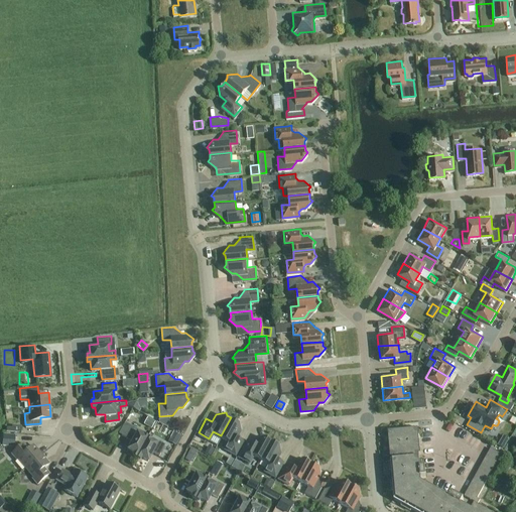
[(151,425),(155,418),(147,414),(144,421),(151,425)]
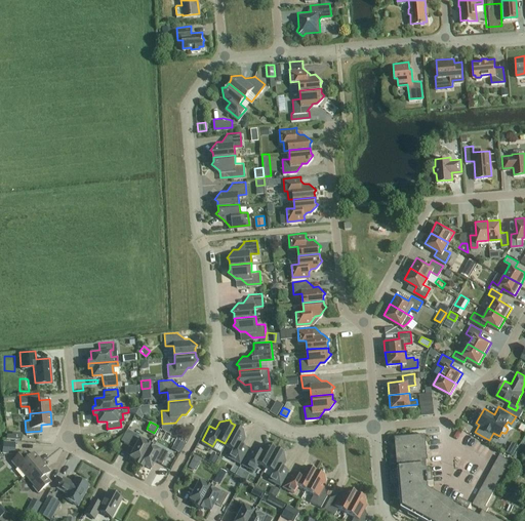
[(239,427),(235,425),(225,443),(232,447),(229,454),(240,461),(247,446),(243,444),(242,441),(245,436),(242,426),(239,427)]
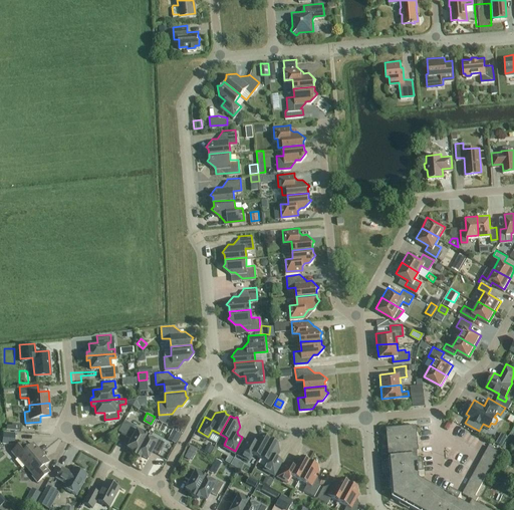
[(138,426),(132,422),(124,418),(118,429),(125,433),(124,434),(131,437),(126,446),(133,449),(132,452),(136,454),(149,429),(146,427),(143,432),(137,429),(138,426)]
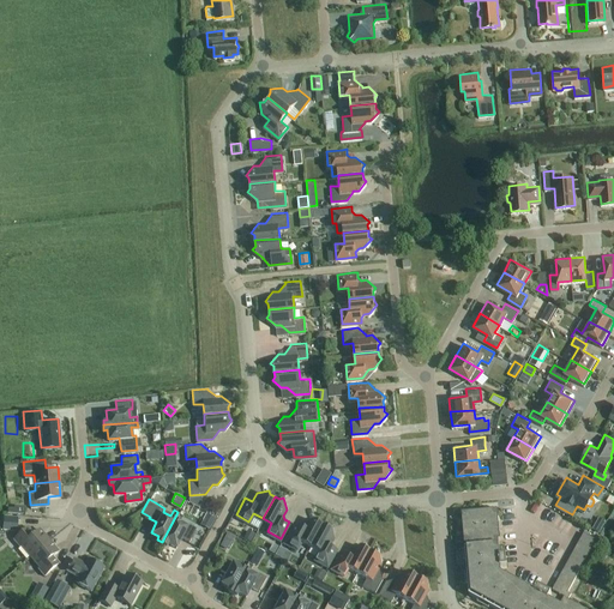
[(498,507),(462,511),(469,591),(500,608),(584,608),(566,600),(571,591),(567,590),(596,537),(583,530),(552,586),(564,594),(563,597),(564,598),(561,603),(548,597),(552,591),(537,584),(535,589),(501,571),(501,565),(507,565),(506,554),(500,554),(499,537),(500,537),(498,507)]
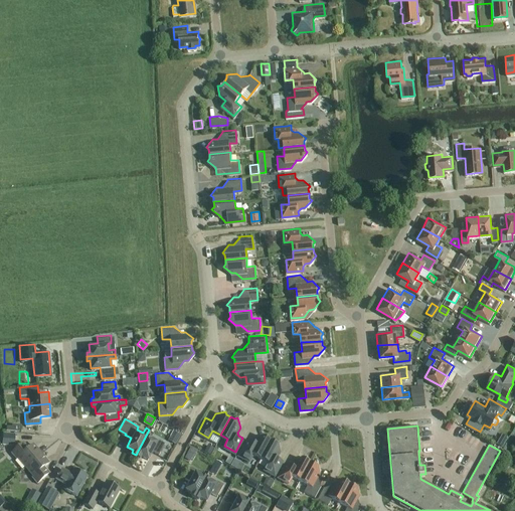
[(173,429),(168,438),(176,442),(181,433),(173,429)]
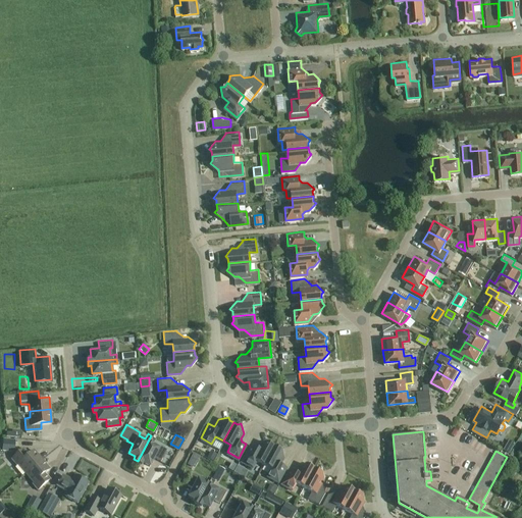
[(151,435),(138,461),(141,463),(143,460),(149,464),(154,456),(160,459),(166,448),(160,444),(158,446),(152,443),(155,437),(151,435)]
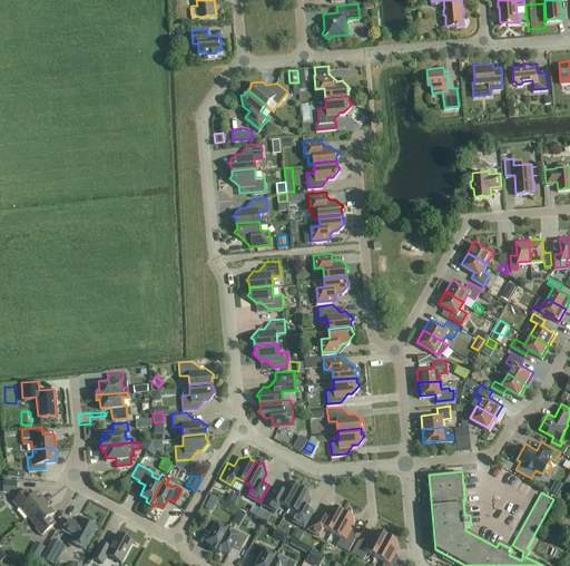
[(2,490),(16,491),(17,478),(3,477),(2,490)]
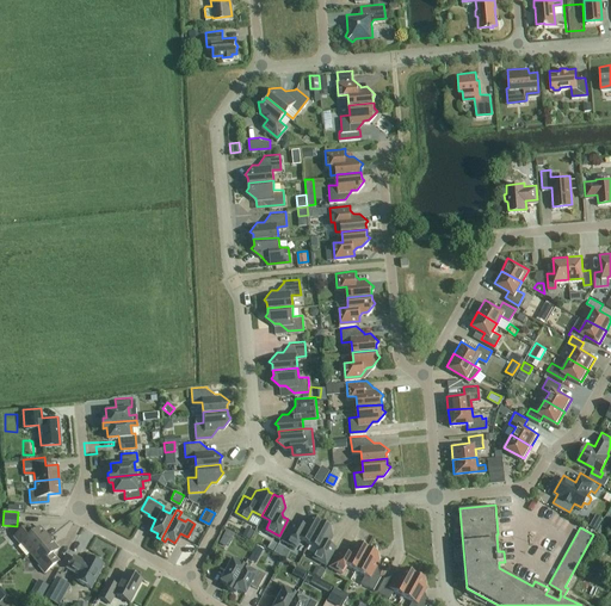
[(597,527),(604,515),(597,512),(590,524),(597,527)]
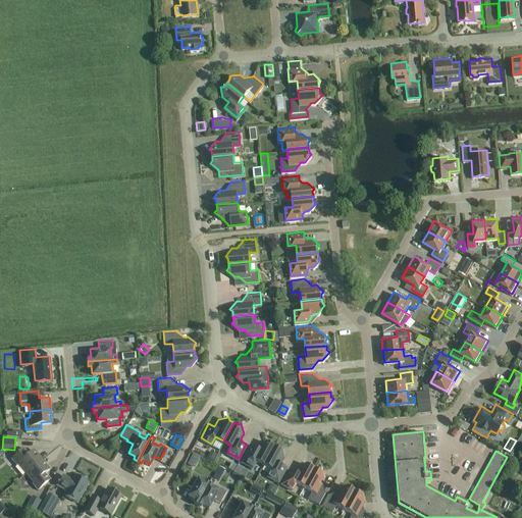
[(256,459),(263,463),(273,445),(269,443),(268,438),(259,442),(256,446),(250,443),(241,460),(252,466),(256,459)]
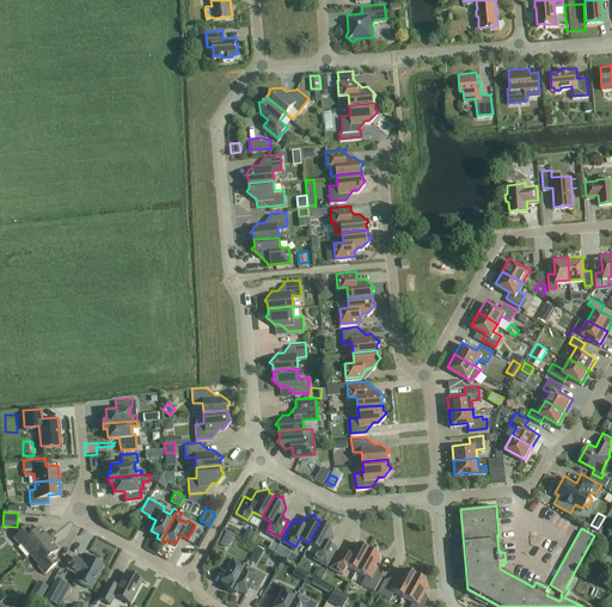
[(320,521),(308,543),(318,547),(313,556),(326,563),(336,546),(331,543),(330,539),(332,534),(330,522),(325,523),(320,521)]
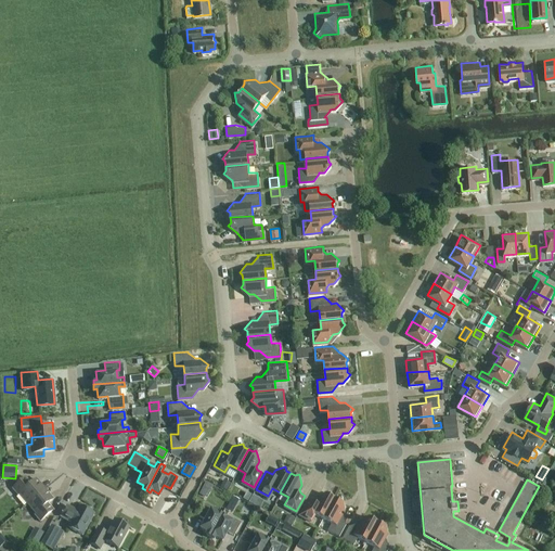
[(30,481),(25,474),(11,486),(17,492),(18,490),(27,501),(43,486),(36,476),(30,481)]
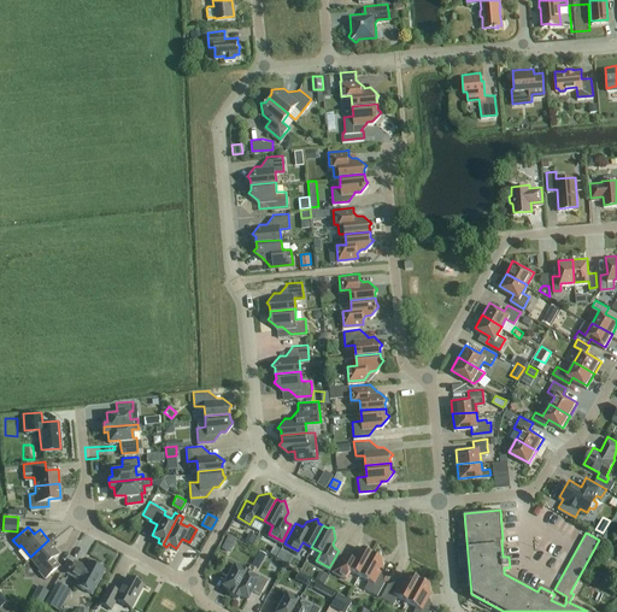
[(248,529),(245,537),(252,541),(257,534),(248,529)]
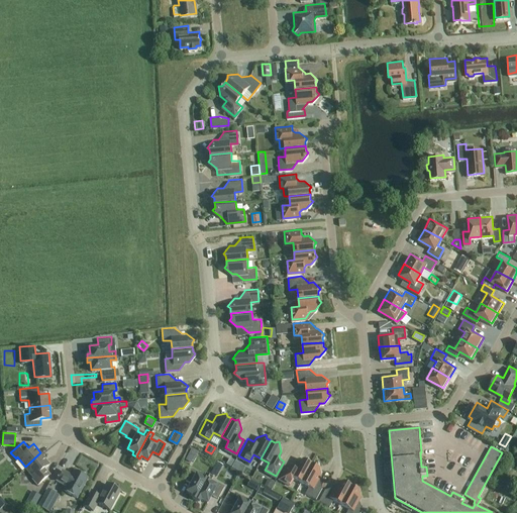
[(192,445),(186,456),(193,460),(199,449),(192,445)]
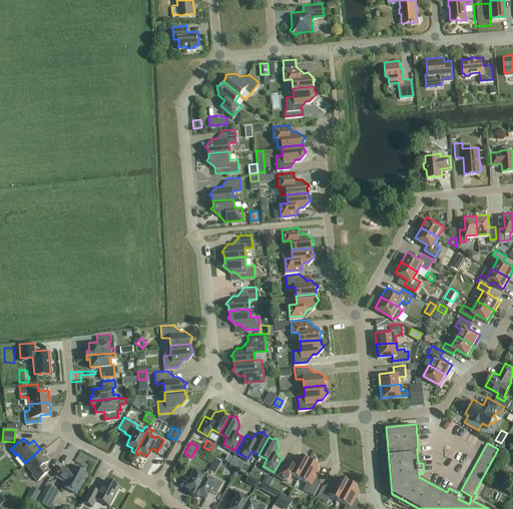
[(48,459),(40,449),(25,463),(33,472),(31,473),(36,479),(47,470),(42,464),(48,459)]
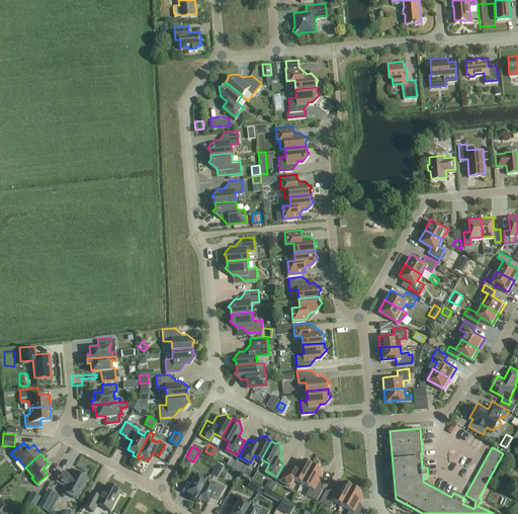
[(292,467),(286,463),(279,478),(289,484),(293,477),(301,482),(312,462),(308,460),(307,457),(296,460),(292,467)]
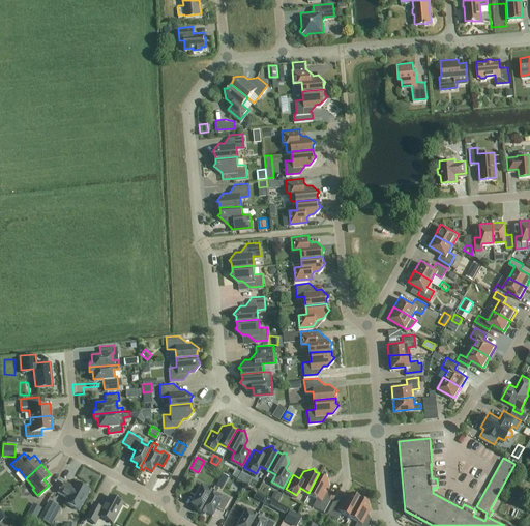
[(223,470),(218,478),(225,481),(229,474),(223,470)]
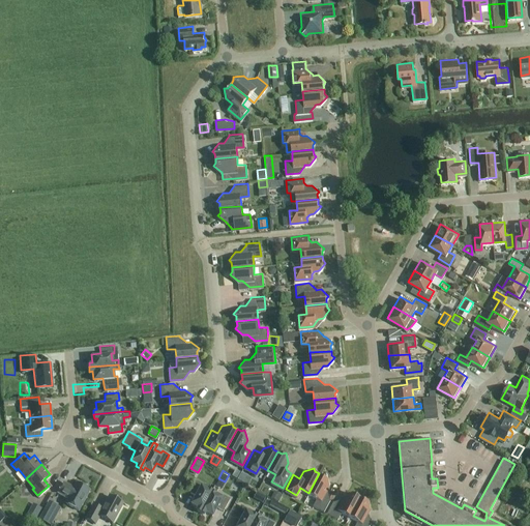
[(323,476),(319,473),(308,493),(316,497),(313,504),(324,509),(330,498),(324,495),(329,485),(326,475),(323,476)]
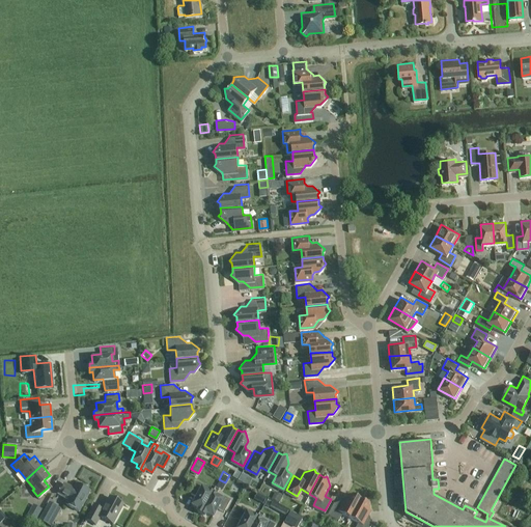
[(203,482),(196,478),(189,491),(196,495),(191,503),(198,506),(196,509),(200,511),(215,486),(211,483),(207,489),(201,486),(203,482)]
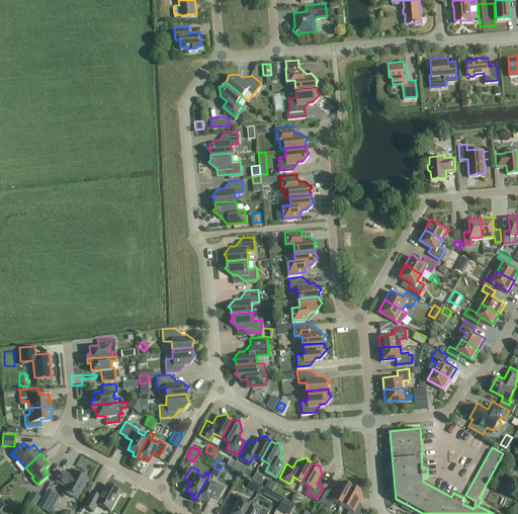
[(87,477),(74,469),(72,474),(62,468),(56,480),(66,485),(63,489),(76,497),(87,477)]
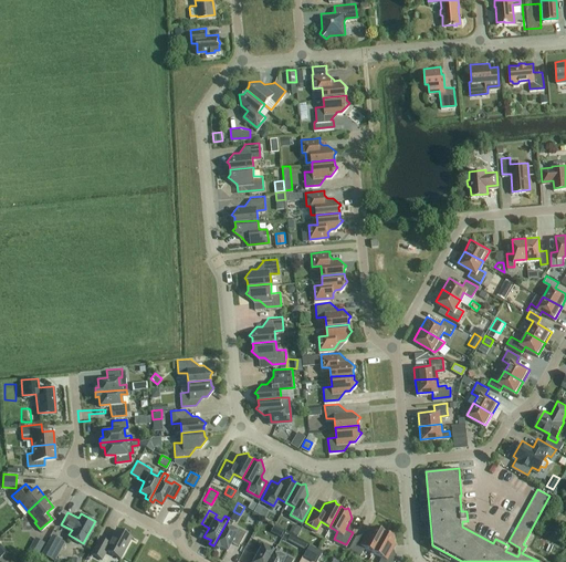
[(232,520),(229,518),(213,545),(218,548),(219,544),(227,549),(231,540),(238,543),(245,530),(238,527),(237,529),(230,526),(232,520)]
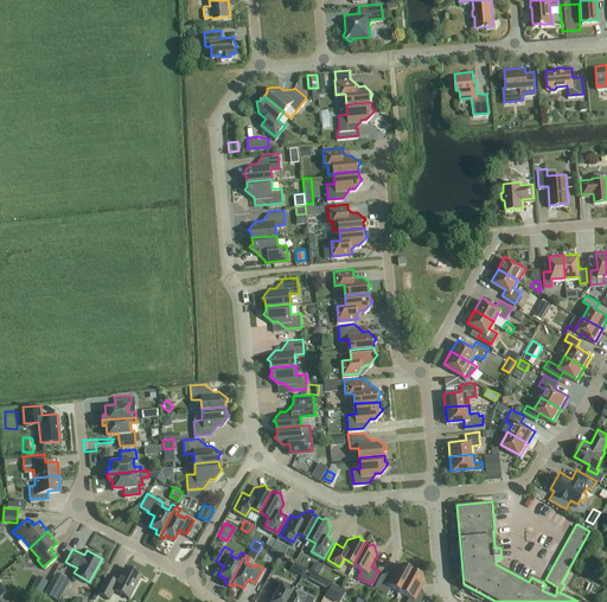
[(285,568),(289,561),(280,555),(275,562),(285,568)]
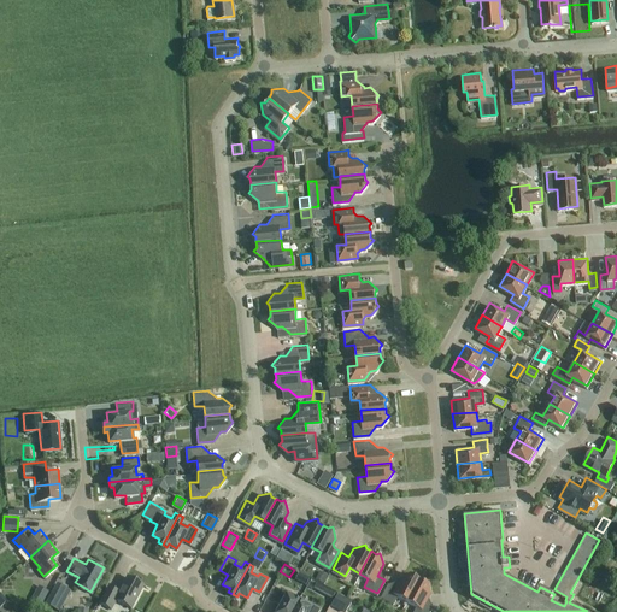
[(322,580),(327,571),(318,568),(315,575),(322,580)]
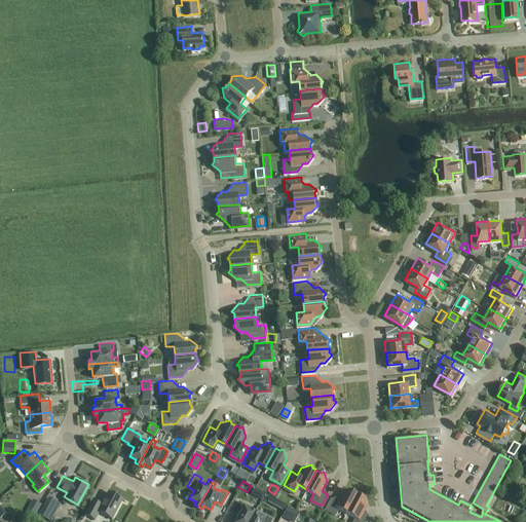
[(352,490),(351,487),(342,489),(337,499),(330,496),(324,508),(335,514),(339,507),(346,511),(357,492),(352,490)]
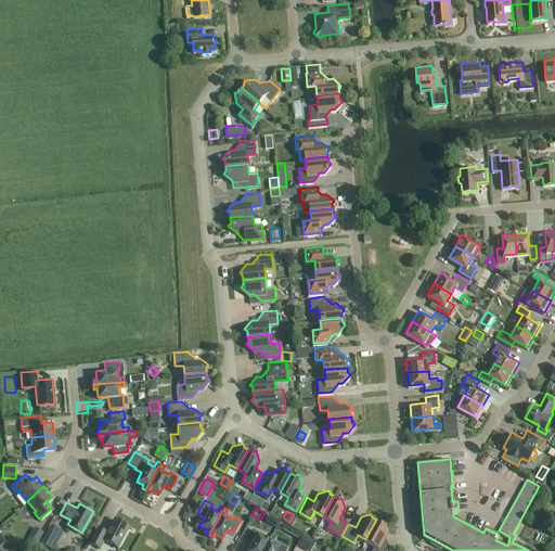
[(117,545),(128,525),(114,516),(105,530),(97,526),(89,540),(100,546),(104,538),(117,545)]
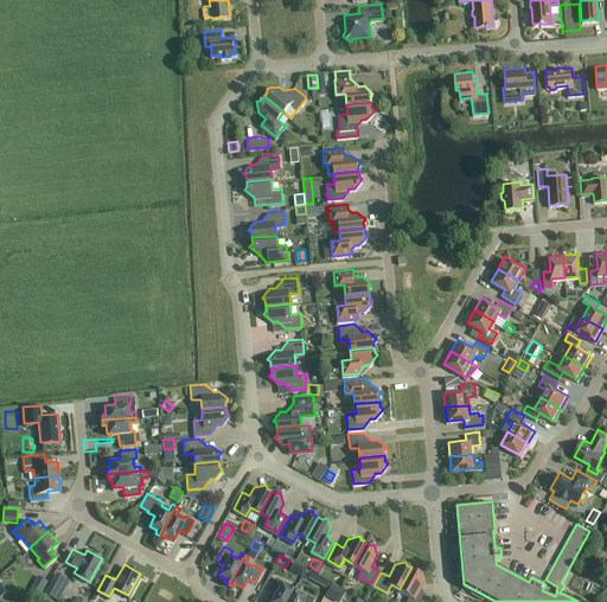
[(411,568),(400,589),(409,594),(404,601),(421,601),(425,596),(417,591),(423,581),(421,569),(416,570),(411,568)]
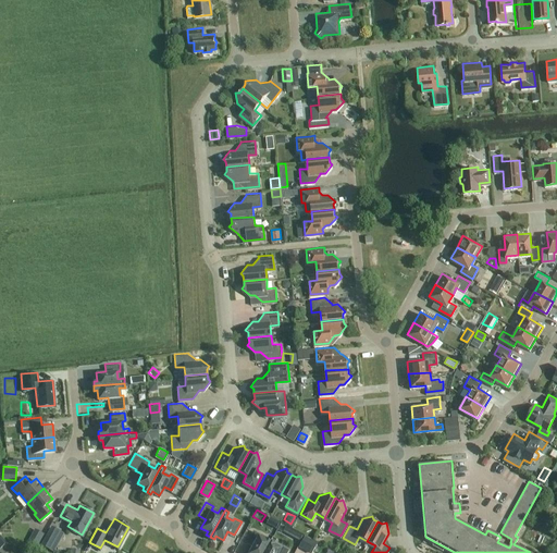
[(51,524),(40,543),(53,551),(64,531),(51,524)]
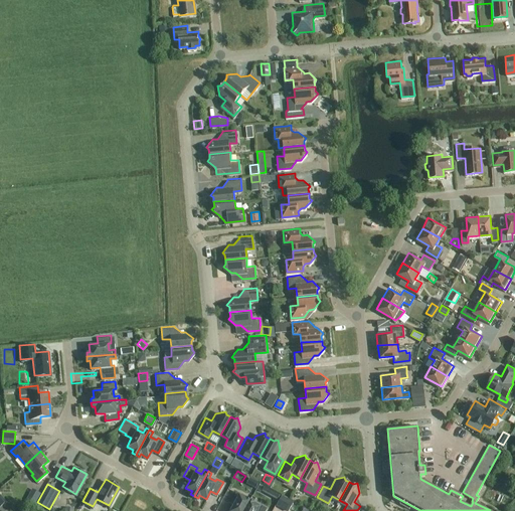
[(264,484),(262,489),(267,492),(270,487),(264,484)]
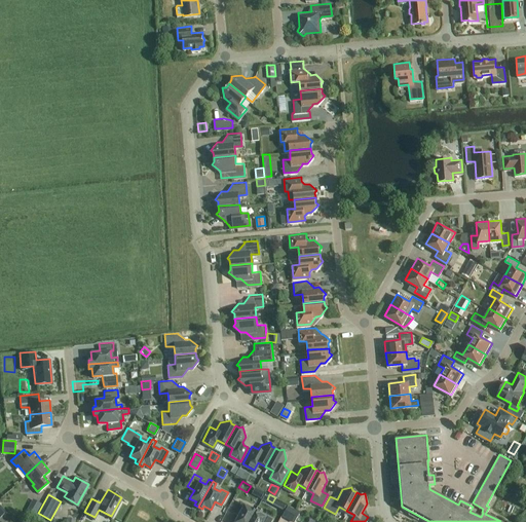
[(36,513),(41,501),(33,496),(27,508),(28,509),(26,513),(29,515),(32,516),(34,512),(36,513)]
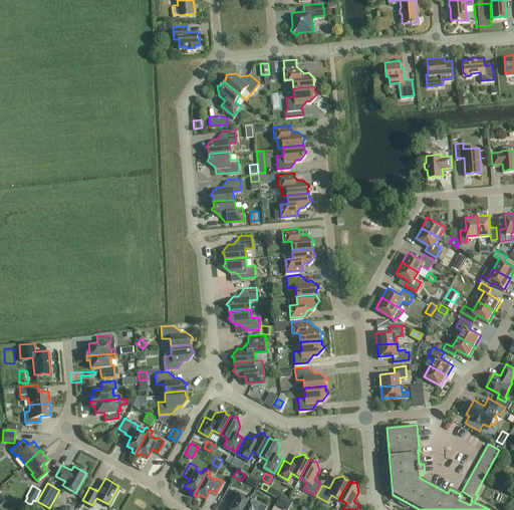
[(241,509),(251,494),(247,492),(244,497),(238,493),(240,491),(233,487),(227,499),(233,502),(228,509),(241,509)]
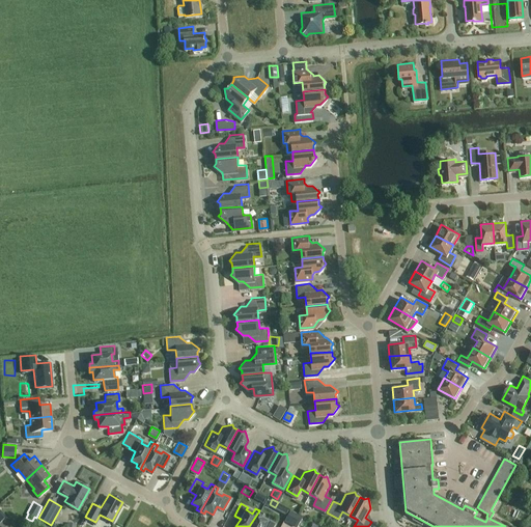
[(20,520),(25,509),(16,505),(10,515),(20,520)]
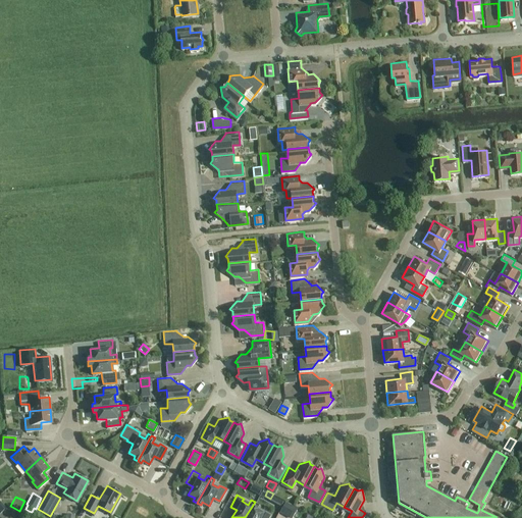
[(279,510),(292,517),(298,506),(285,500),(279,510)]
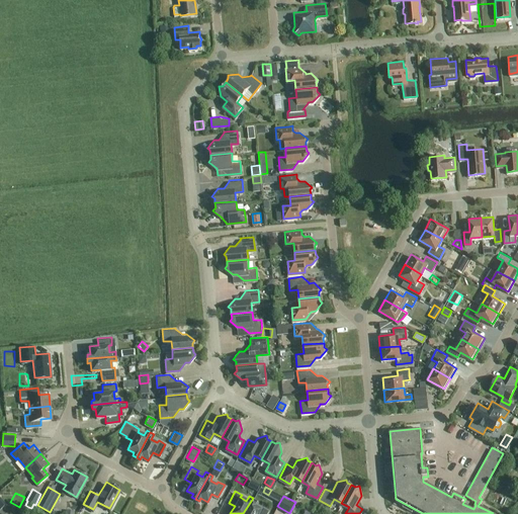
[(253,498),(243,513),(265,513),(268,509),(261,506),(260,508),(254,505),(257,500),(253,498)]
